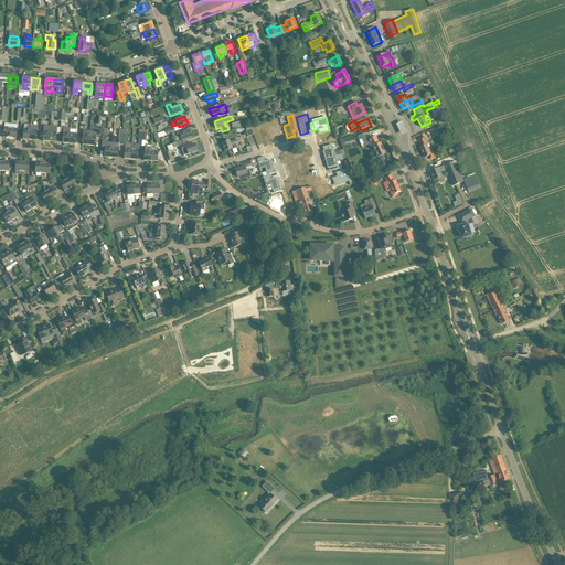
[(96,131),(91,130),(88,146),(95,146),(96,138),(99,139),(100,128),(96,128),(96,131)]
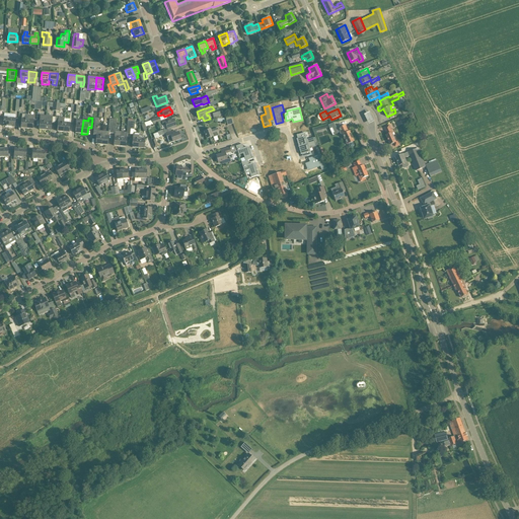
[(169,119),(161,121),(163,125),(161,126),(162,128),(166,127),(167,130),(176,126),(173,120),(170,121),(169,119)]
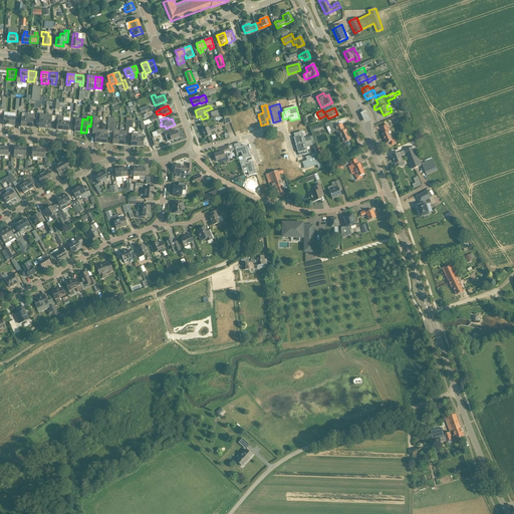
[(330,121),(325,124),(329,135),(335,132),(330,121)]
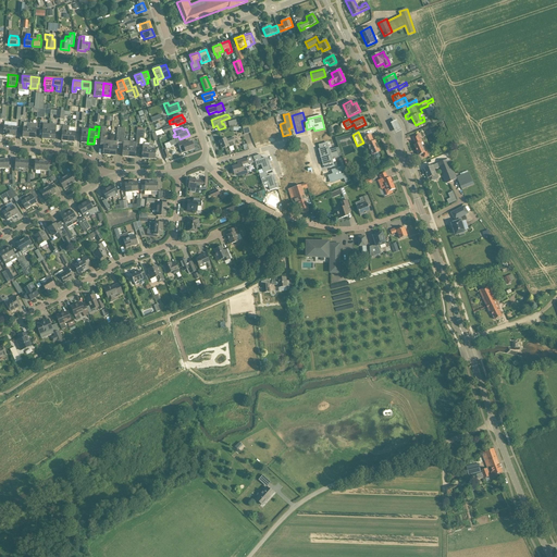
[(372,156),(373,155),(375,158),(378,159),(380,158),(380,156),(379,152),(380,152),(374,141),(373,141),(370,135),(363,138),(367,145),(368,145),(372,156)]
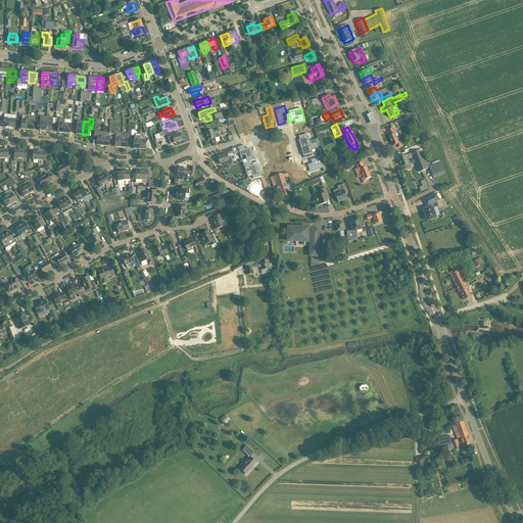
[(387,129),(390,136),(389,136),(393,146),(397,144),(398,148),(402,146),(400,142),(399,143),(394,131),(392,127),(387,129)]
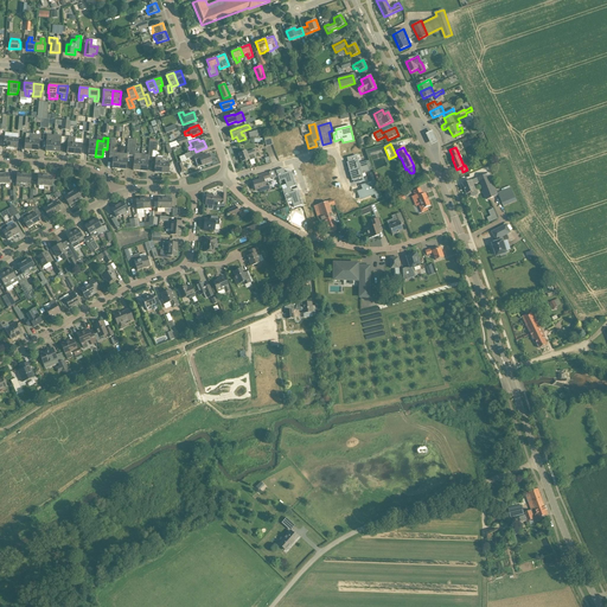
[(247,151),(238,154),(242,163),(249,159),(250,160),(255,159),(254,154),(256,154),(255,149),(247,152),(247,151)]
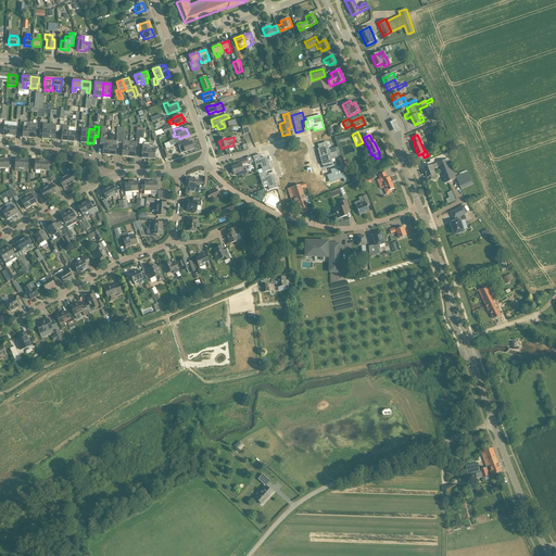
[(101,139),(100,148),(103,148),(102,154),(109,155),(111,140),(104,140),(101,139)]
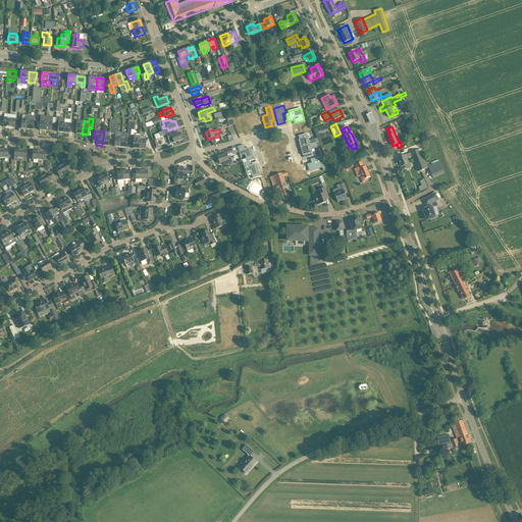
[(167,135),(168,139),(170,144),(173,143),(181,140),(179,134),(176,135),(175,132),(167,135)]
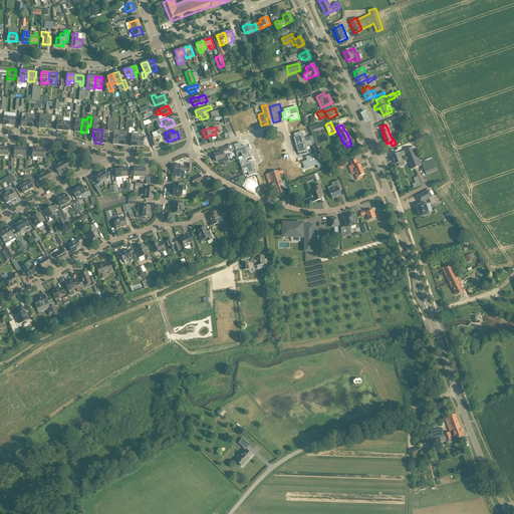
[(294,138),(293,138),(295,143),(294,143),(295,146),(311,141),(310,137),(303,139),(302,132),(298,133),(299,136),(294,138)]
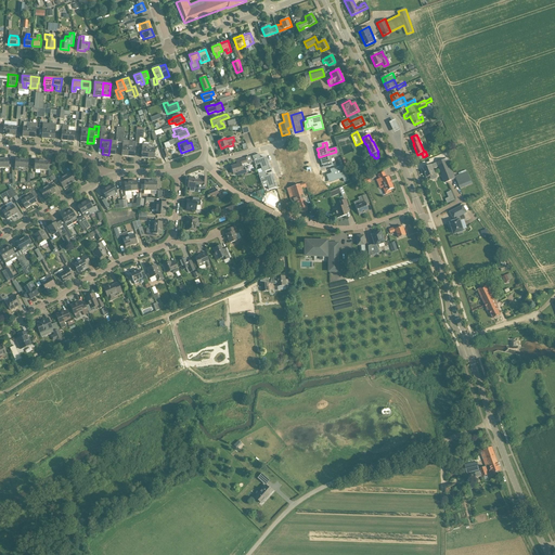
[(336,152),(319,157),(320,160),(322,165),(323,165),(327,164),(328,167),(333,166),(331,158),(337,156),(336,152)]
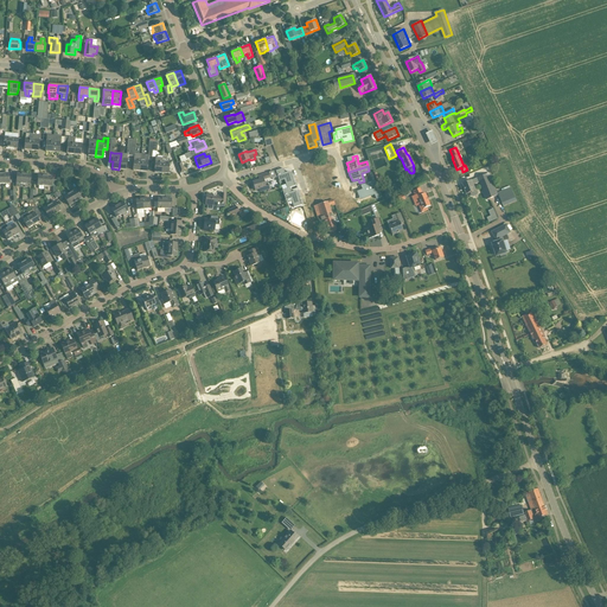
[(285,173),(283,168),(276,171),(280,181),(285,179),(287,189),(289,187),(295,186),(293,180),(291,174),(289,174),(289,172),(285,173)]
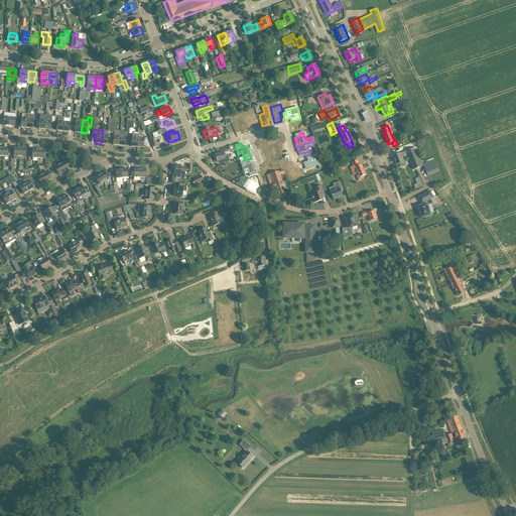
[(221,153),(215,155),(217,161),(221,160),(221,163),(229,161),(228,155),(225,156),(224,152),(230,150),(229,147),(219,149),(221,153)]
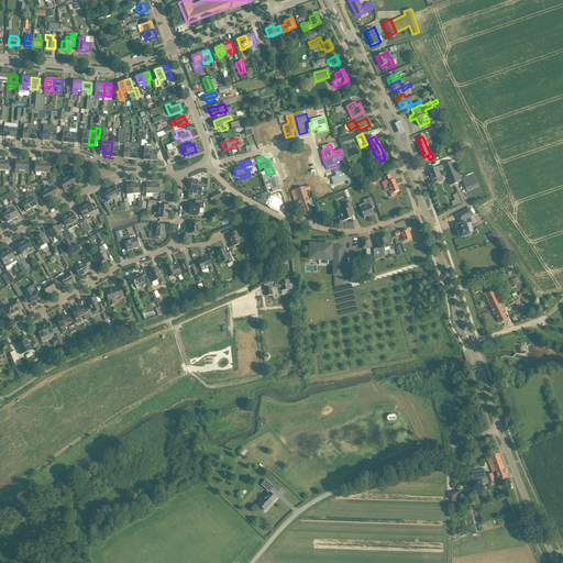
[(429,170),(433,180),(441,177),(439,172),(445,169),(452,185),(461,181),(452,162),(434,168),(429,170)]
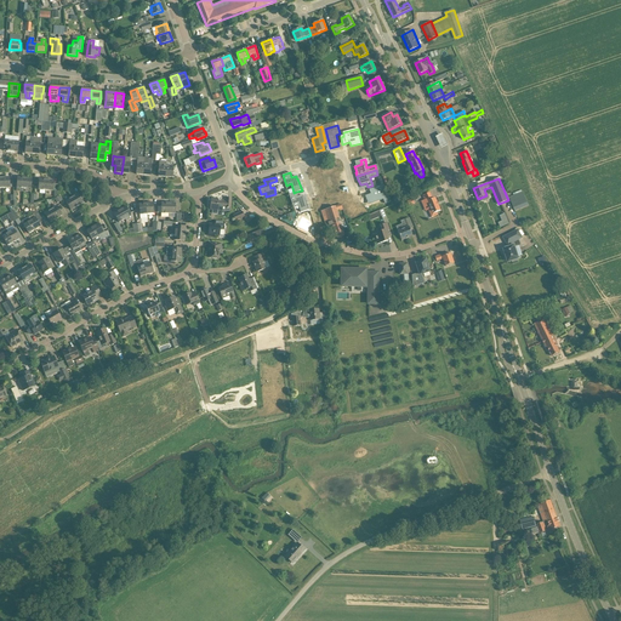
[(391,201),(385,186),(369,189),(369,191),(371,189),(372,193),(372,194),(366,197),(369,204),(383,199),(385,203),(385,204),(391,201)]
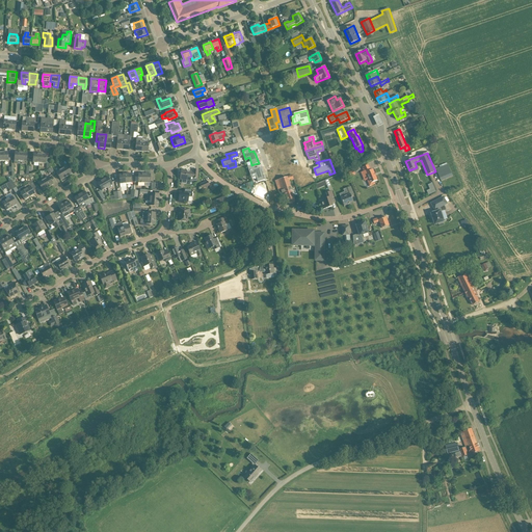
[(256,168),(254,164),(251,165),(247,166),(251,178),(256,177),(258,182),(264,180),(263,175),(262,175),(261,169),(260,169),(259,167),(256,168)]
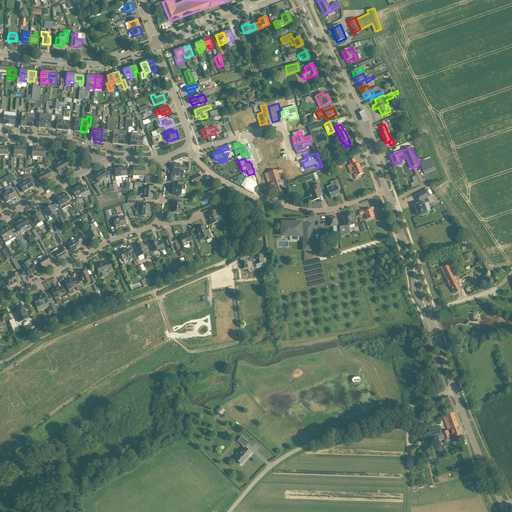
[(354,173),(354,175),(356,179),(361,177),(360,175),(363,174),(359,163),(357,164),(355,159),(349,161),(350,165),(351,165),(355,173),(354,173)]
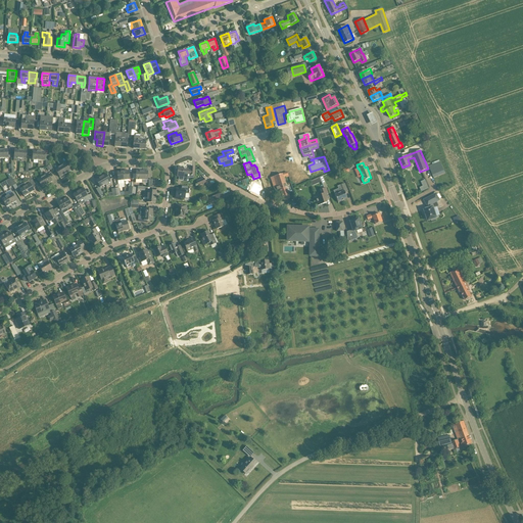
[(65,163),(60,167),(64,174),(70,171),(65,163)]
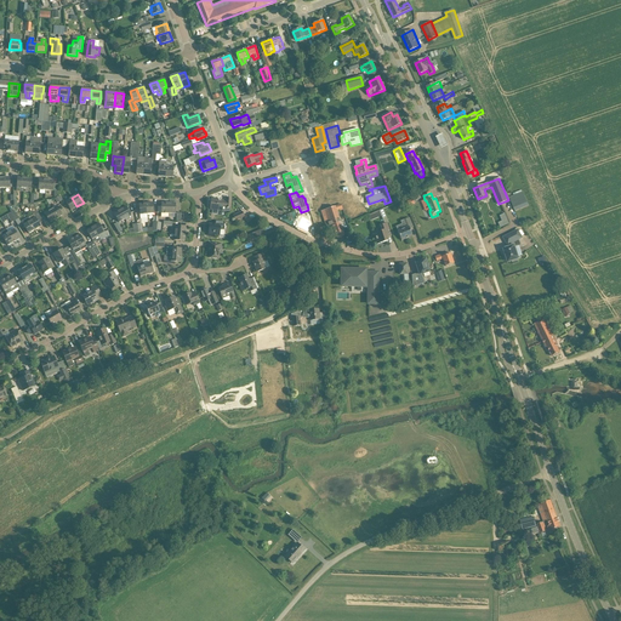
[(77,206),(72,198),(66,201),(70,210),(77,206)]
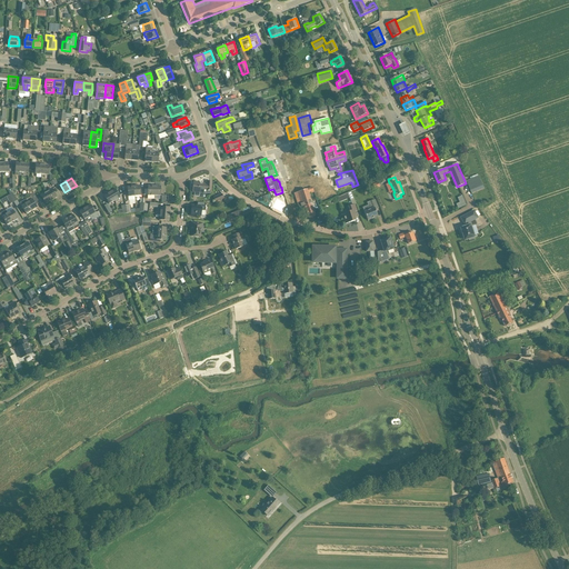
[(195,192),(195,197),(200,197),(200,192),(203,192),(203,190),(211,190),(212,182),(208,182),(207,186),(205,186),(205,185),(193,183),(193,191),(195,192)]
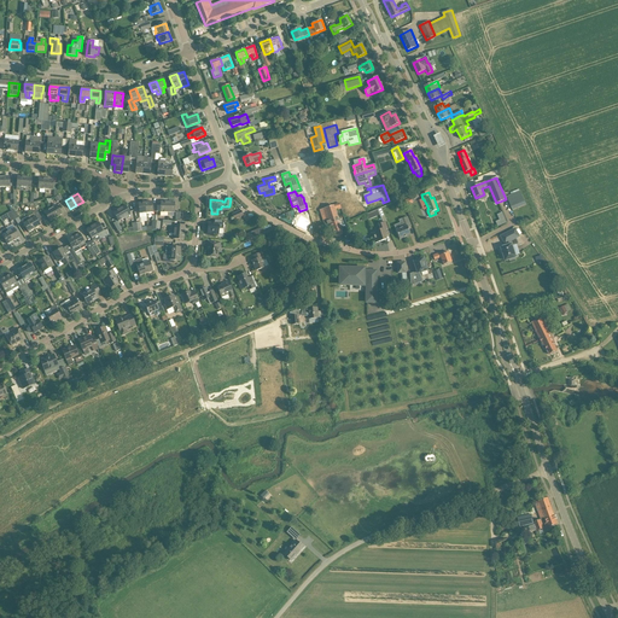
[(356,198),(343,203),(347,213),(360,208),(361,213),(366,210),(362,203),(359,205),(356,198)]
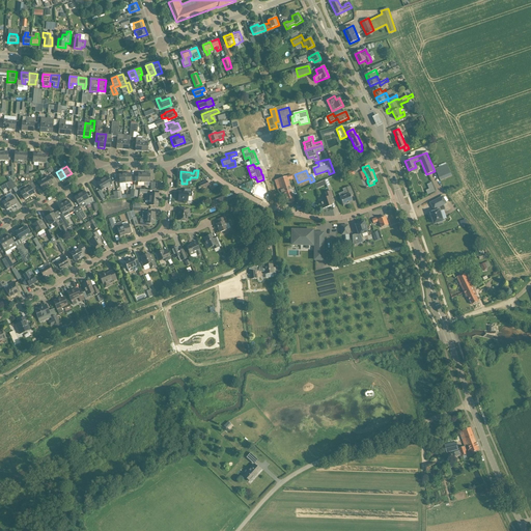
[(49,176),(44,179),(48,187),(53,184),(49,176)]
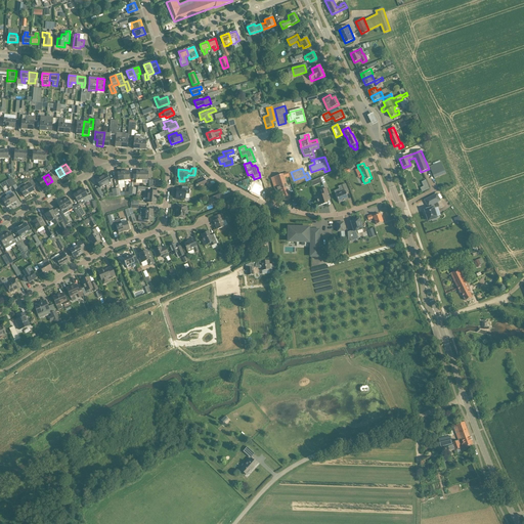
[(106,174),(101,177),(103,180),(105,185),(106,186),(112,183),(106,174)]
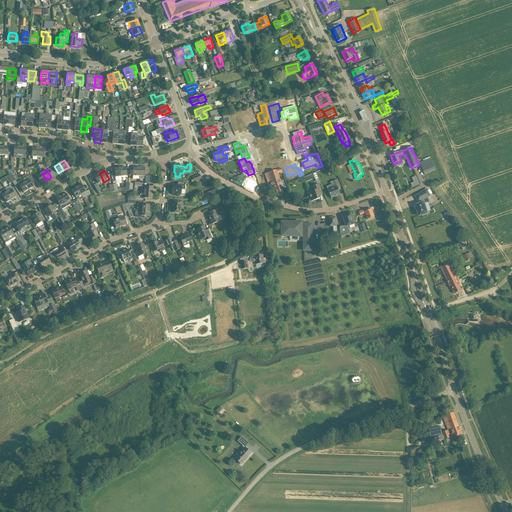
[(280,183),(276,170),(267,173),(268,178),(271,186),(273,186),(274,189),(275,188),(278,196),(283,194),(280,183)]
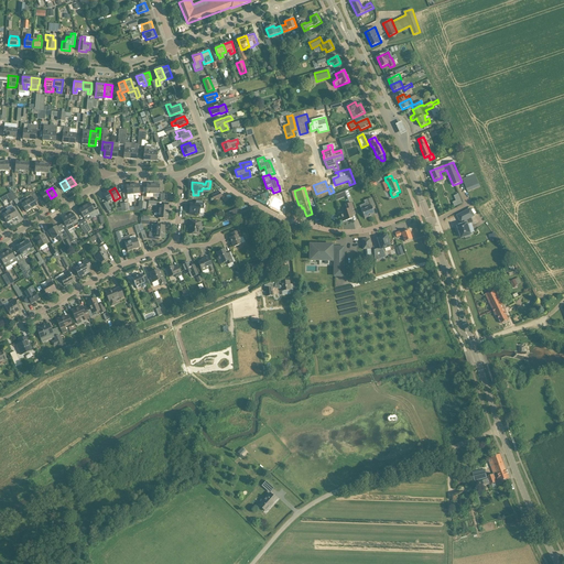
[(41,194),(45,202),(51,198),(46,191),(41,194)]
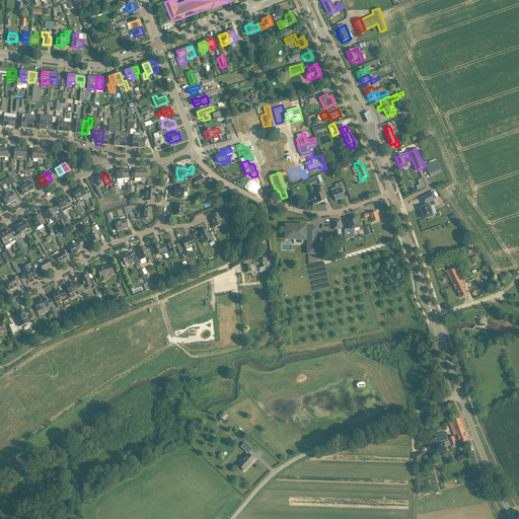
[(104,183),(102,178),(100,175),(95,178),(99,187),(104,183)]
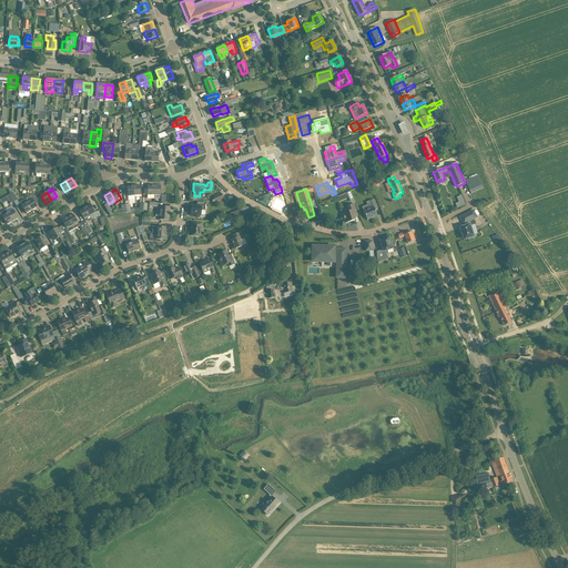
[(457,198),(459,202),(456,203),(458,209),(466,204),(462,195),(457,198)]
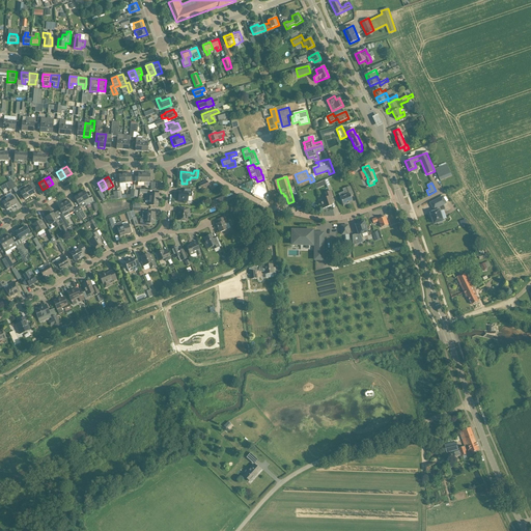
[(28,195),(30,197),(35,194),(30,186),(29,184),(24,187),(25,189),(28,195)]
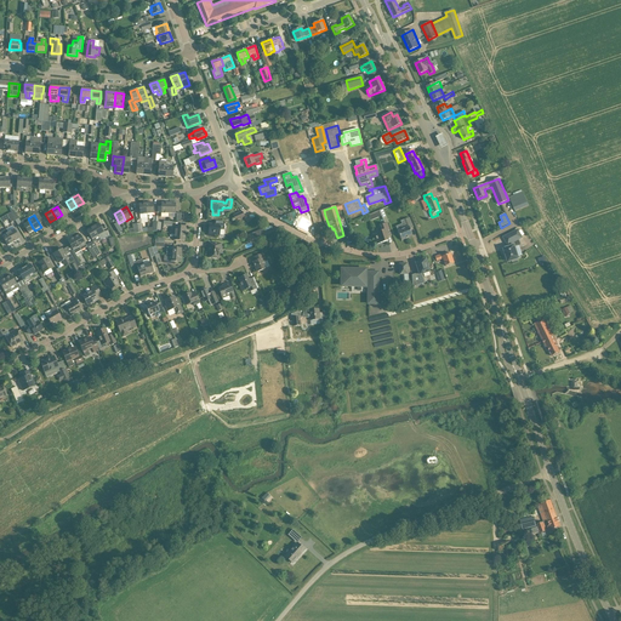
[(311,220),(303,216),(298,226),(308,231),(312,224),(311,220)]
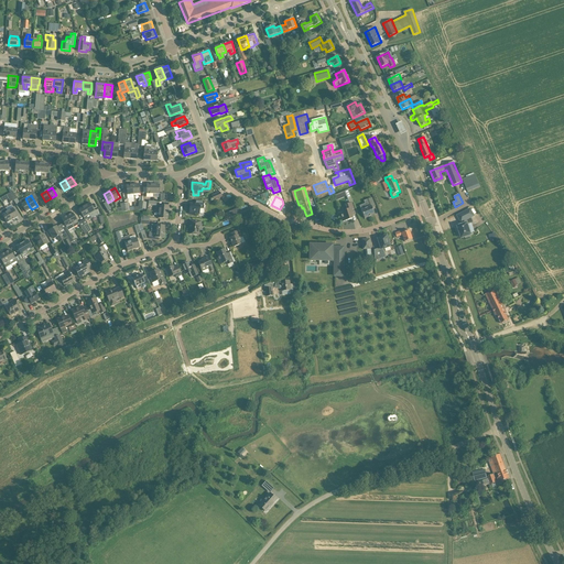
[(24,197),(20,201),(21,204),(26,213),(32,209),(26,201),(24,197)]
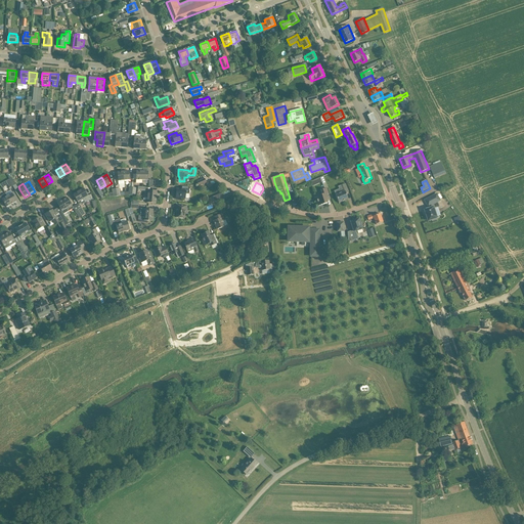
[(343,192),(336,195),(339,203),(348,199),(346,193),(348,192),(345,184),(340,186),(343,192)]
